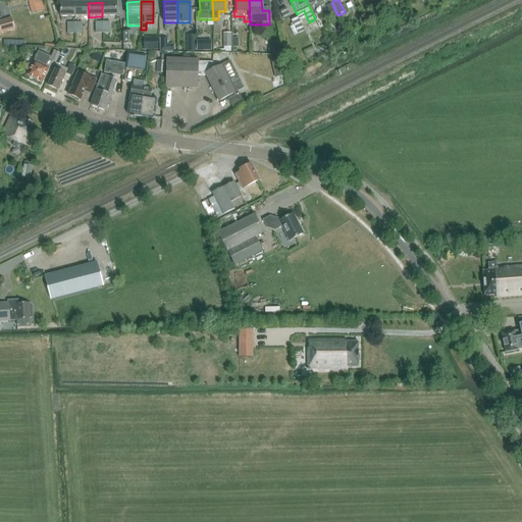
[(102,2),(102,16),(116,16),(116,2),(102,2)]
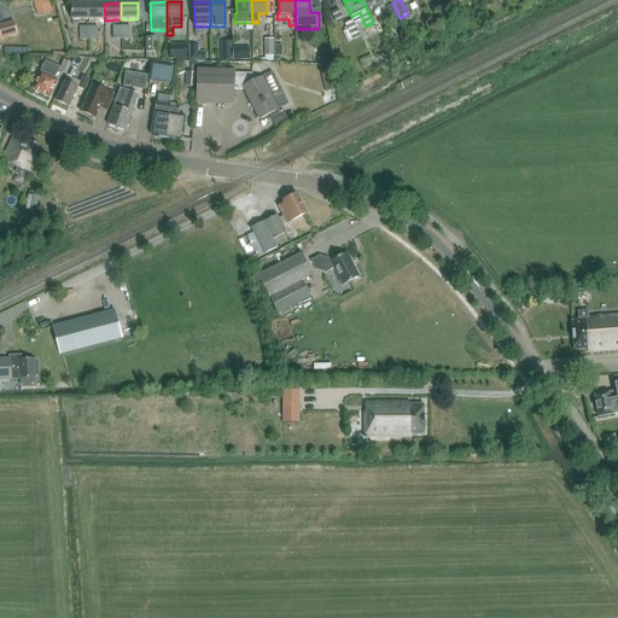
[(89,21),(88,4),(71,5),(73,21),(89,21)]
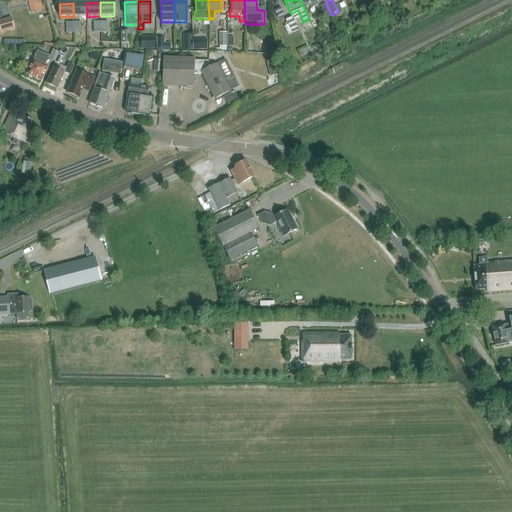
[(73,3),(74,17),(87,17),(86,3),(73,3)]
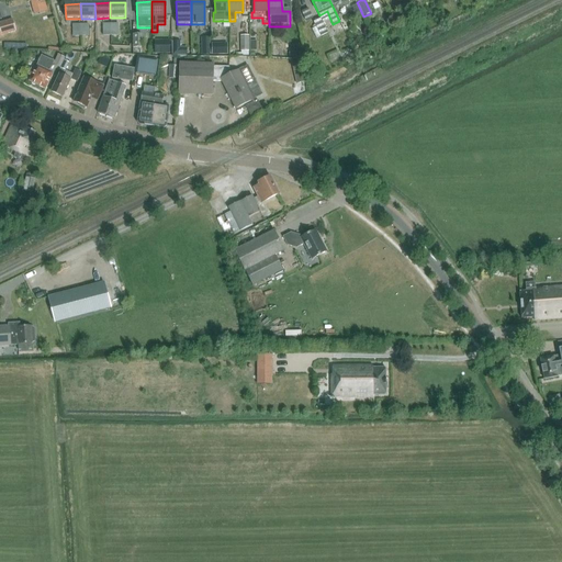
[(358,19),(363,17),(358,4),(351,7),(358,19)]
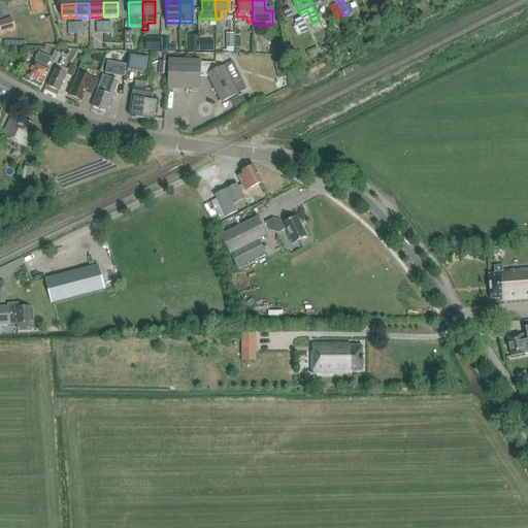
[(11,19),(0,21),(0,28),(1,33),(7,31),(14,30),(11,19)]
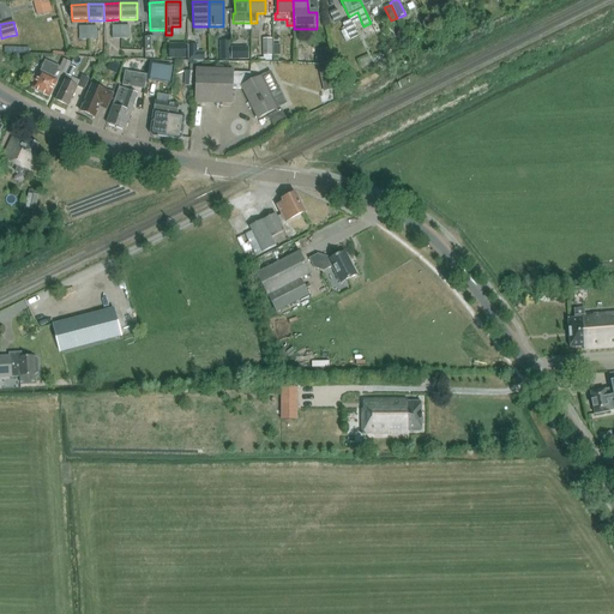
[(359,36),(351,22),(342,25),(349,41),(359,36)]
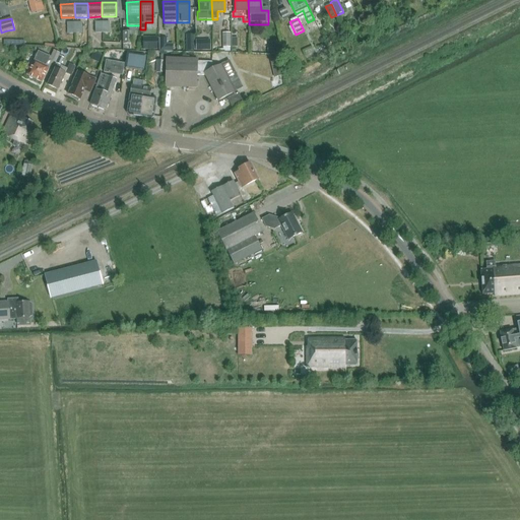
[(122,31),(123,51),(131,51),(131,31),(122,31)]
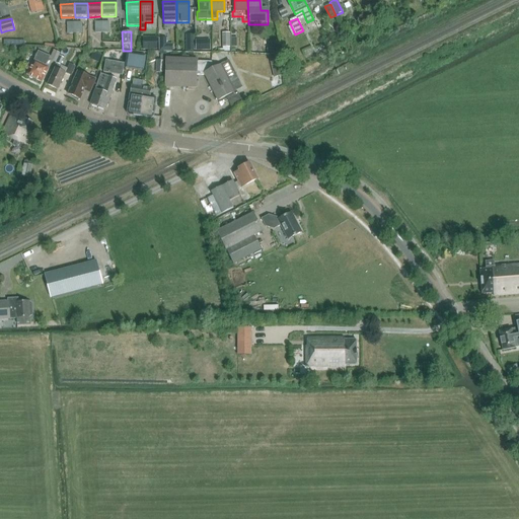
[(230,48),(229,33),(221,33),(222,48),(230,48)]
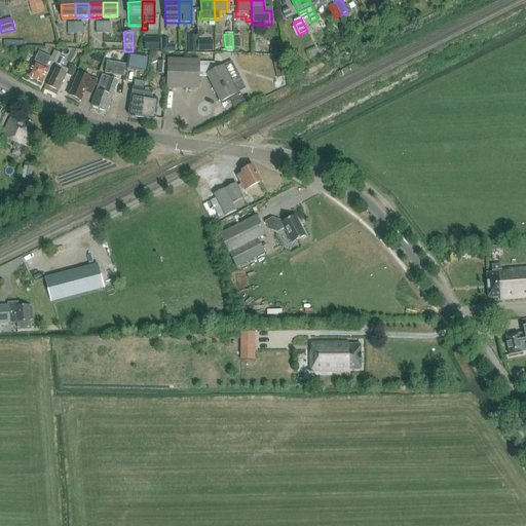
[(144,38),(144,51),(159,50),(159,37),(144,38)]
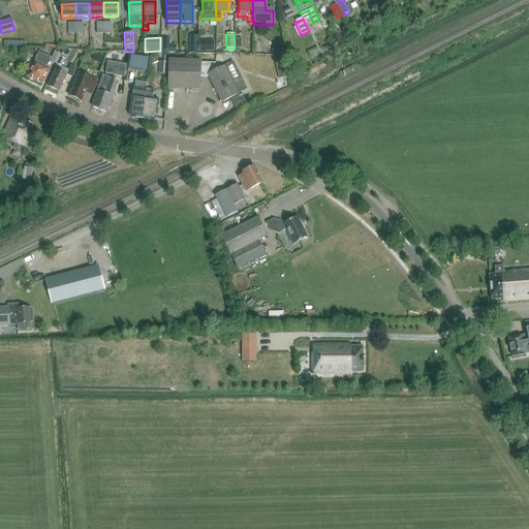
[(284,54),(283,41),(276,42),(277,47),(272,47),(272,53),(284,54)]
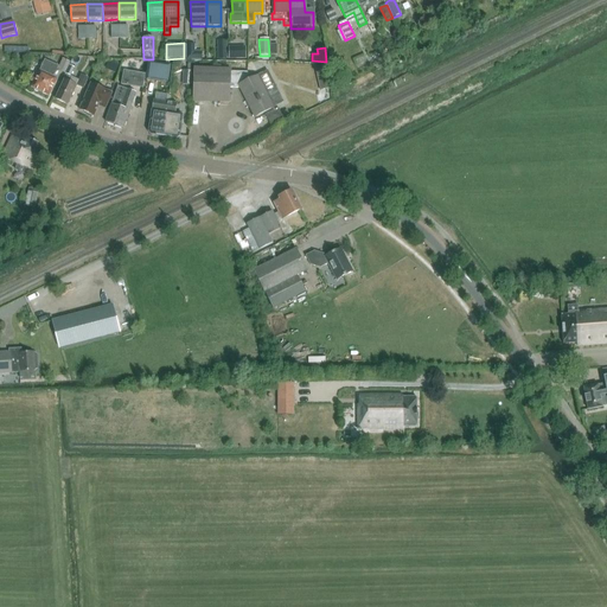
[(244,58),(244,49),(228,49),(228,58),(244,58)]
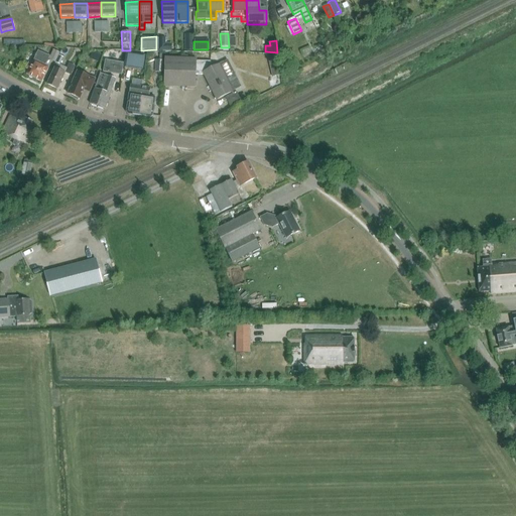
[(59,54),(53,51),(48,60),(54,63),(59,54)]
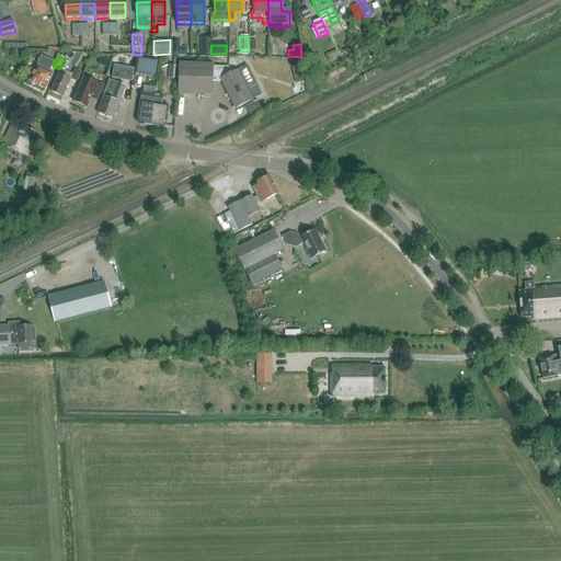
[(54,64),(41,57),(36,66),(36,67),(34,72),(31,71),(27,76),(31,78),(29,82),(44,90),(52,75),(48,72),(54,64)]
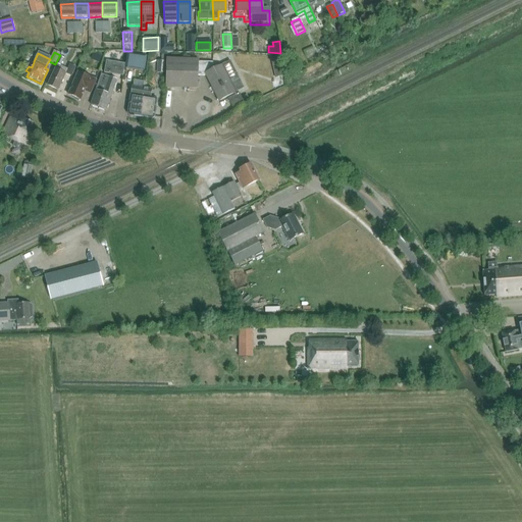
[(126,53),(124,68),(144,71),(146,56),(126,53)]
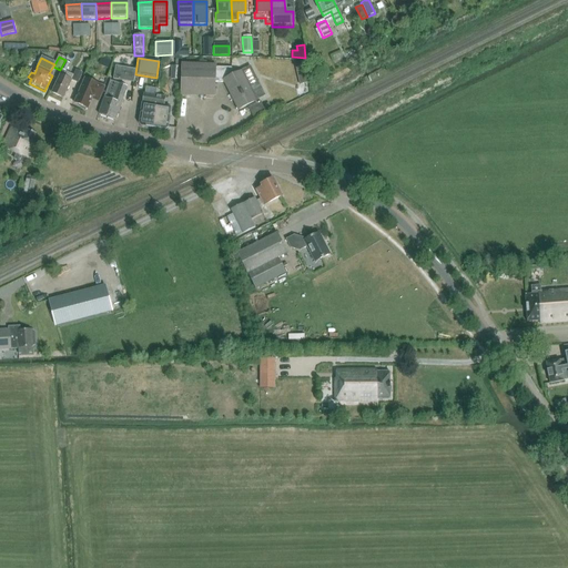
[(265,94),(259,83),(251,66),(234,74),(231,68),(216,68),(216,64),(182,63),(181,94),(215,95),(215,82),(223,82),(236,109),(256,99),(265,94)]
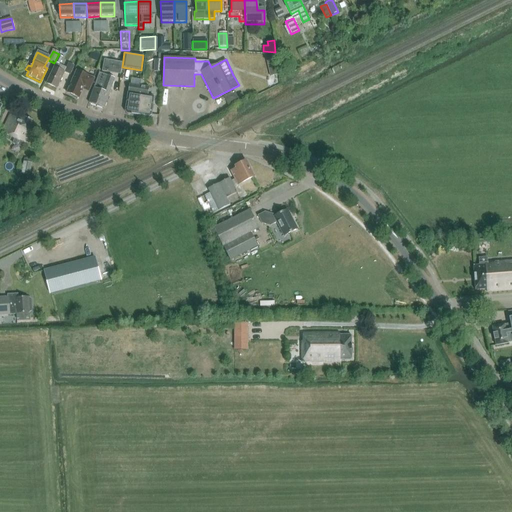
[(155,58),(154,70),(161,71),(162,59),(155,58)]
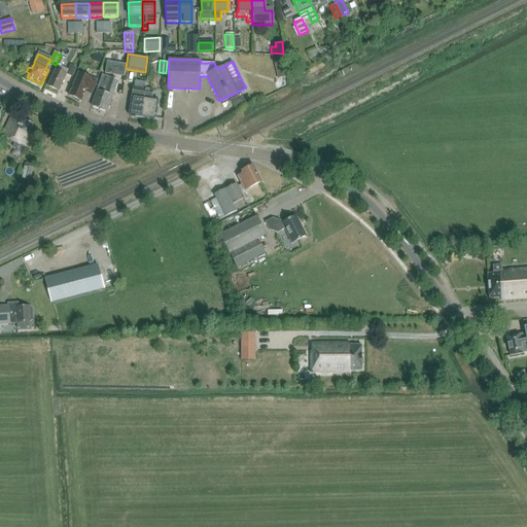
[(124,76),(126,65),(126,64),(107,61),(105,73),(124,76)]
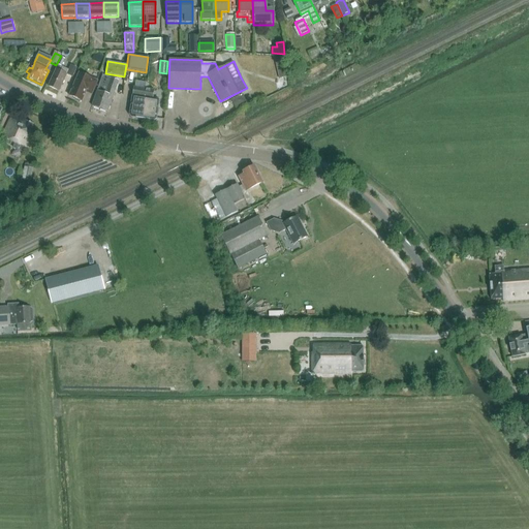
[(68,71),(57,66),(55,71),(56,71),(48,88),(58,93),(66,75),(72,79),(76,69),(70,66),(68,71)]
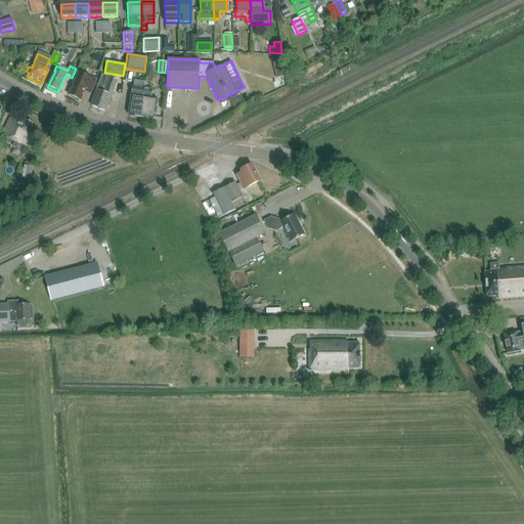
[(96,82),(78,74),(68,96),(74,99),(74,100),(78,102),(79,101),(80,101),(86,89),(92,91),(96,82)]
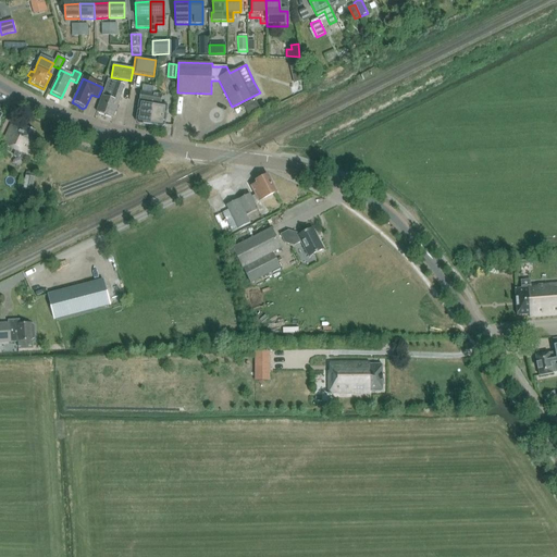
[(104,89),(96,111),(113,118),(125,85),(108,78),(104,89)]
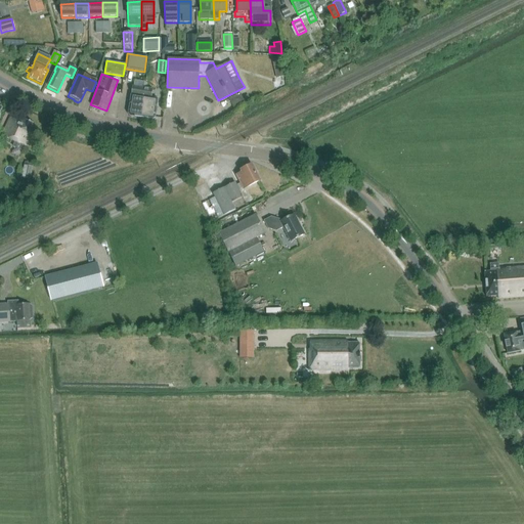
[(130,116),(141,118),(144,97),(142,96),(143,87),(132,86),(128,114),(130,116)]
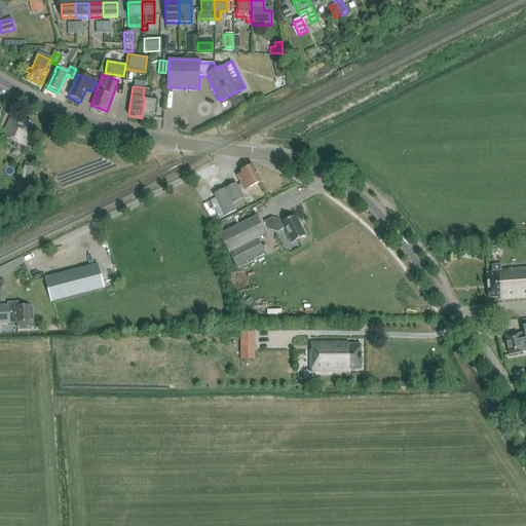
[(145,98),(142,118),(152,119),(155,117),(158,100),(152,99),(153,89),(144,87),(143,97),(145,98)]
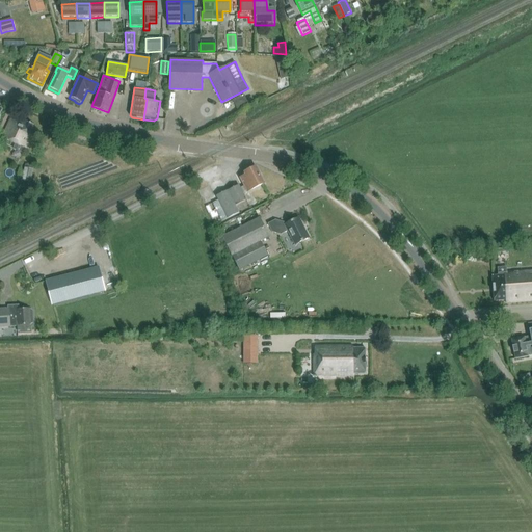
[(9,121),(1,139),(16,145),(14,150),(22,154),(24,149),(26,150),(31,138),(29,137),(33,126),(25,123),(23,127),(9,121)]
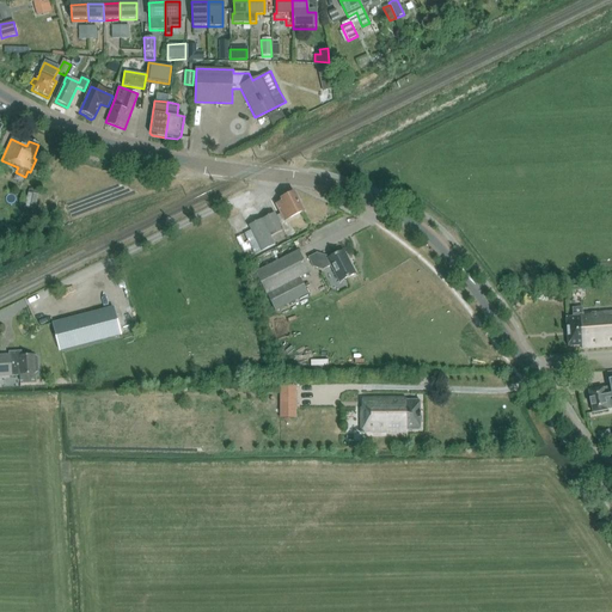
[(274,213),(249,226),(251,231),(244,234),(256,256),(275,245),(270,237),(283,231),(279,222),(283,220),(283,221),(291,218),(303,212),(293,193),(281,199),(282,202),(276,206),(281,215),(276,216),(274,213)]
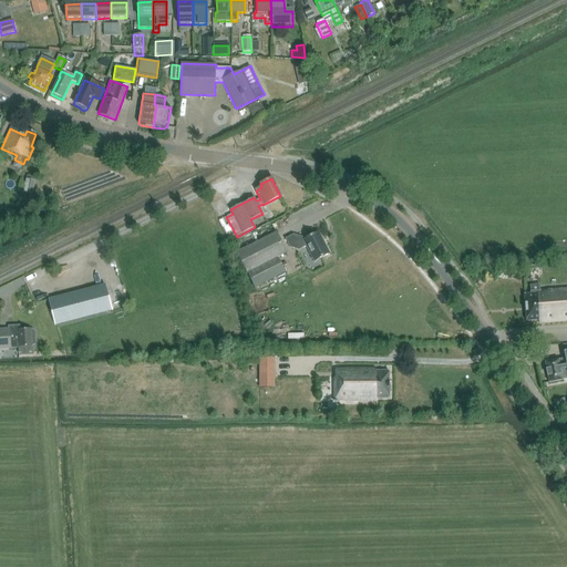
[(35,181),(26,179),(23,193),(32,194),(35,181)]
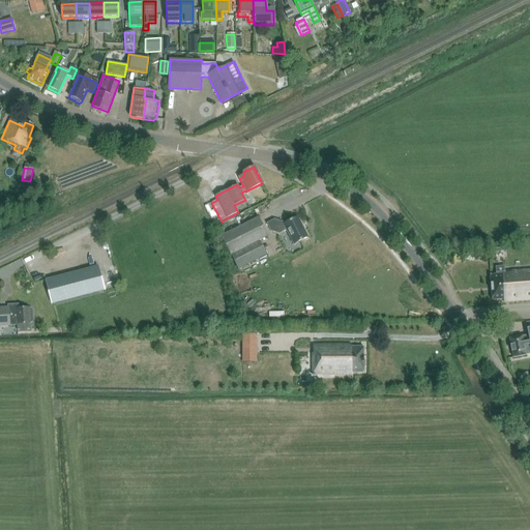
[(273,219),(266,224),(270,232),(276,235),(285,231),(293,244),(306,237),(296,217),(283,225),(282,223),(273,219)]
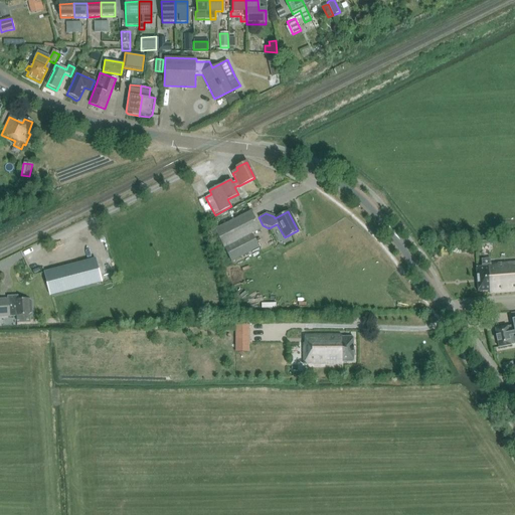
[(249,212),(214,230),(223,247),(224,247),(231,262),(260,247),(251,233),(259,229),(249,212)]
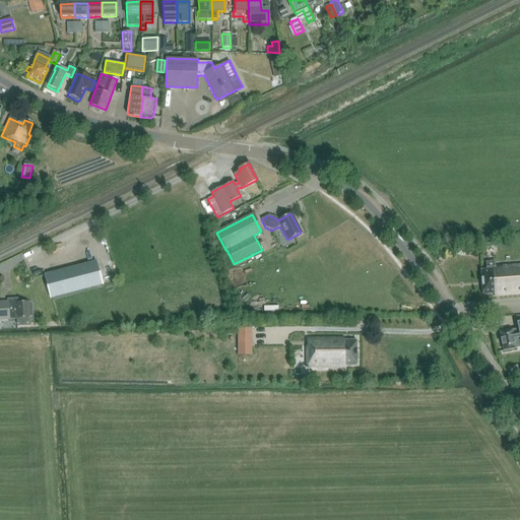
[(96,261),(45,275),(51,299),(103,285),(96,261)]
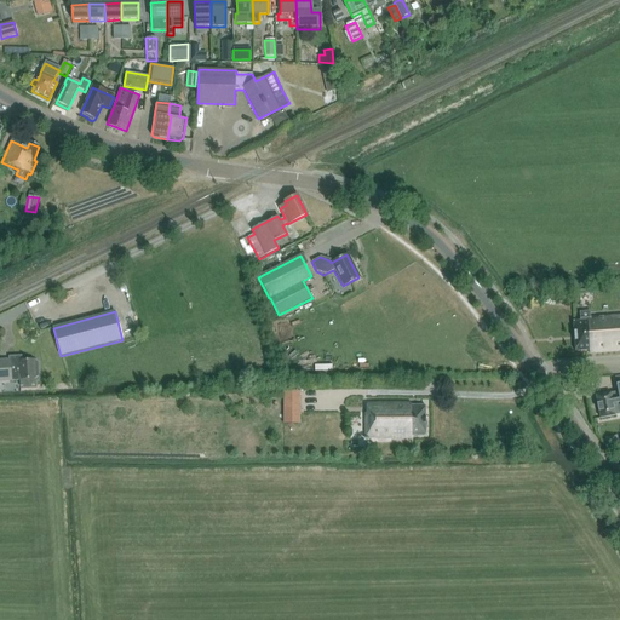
[(580,322),(573,322),(575,351),(589,350),(590,354),(619,350),(619,316),(580,320),(580,322)]
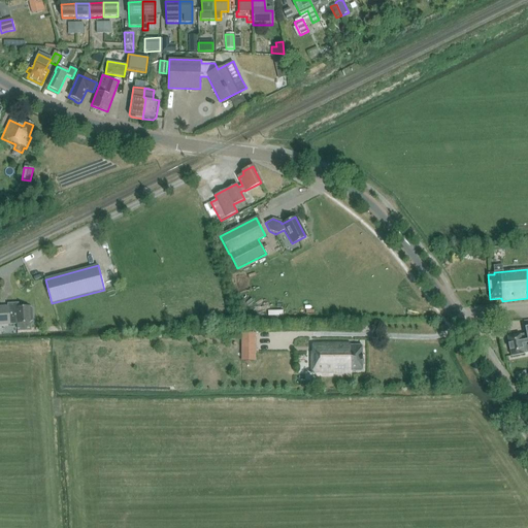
[(9,307),(0,307),(0,326),(18,326),(18,330),(26,330),(26,325),(31,325),(31,324),(33,323),(33,310),(30,309),(30,308),(20,309),(19,305),(9,305),(9,307)]
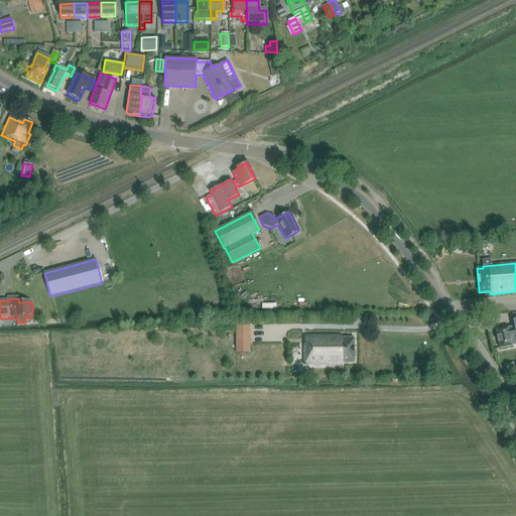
[(514,326),(496,330),(500,349),(515,345),(515,319),(513,320),(514,326)]
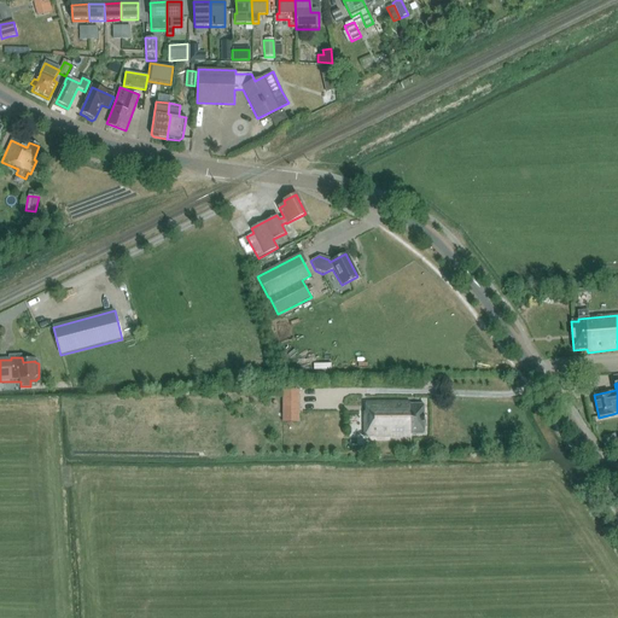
[(409,402),(363,403),(363,413),(362,413),(362,437),(409,437),(409,435),(423,435),(423,406),(409,406),(409,402)]
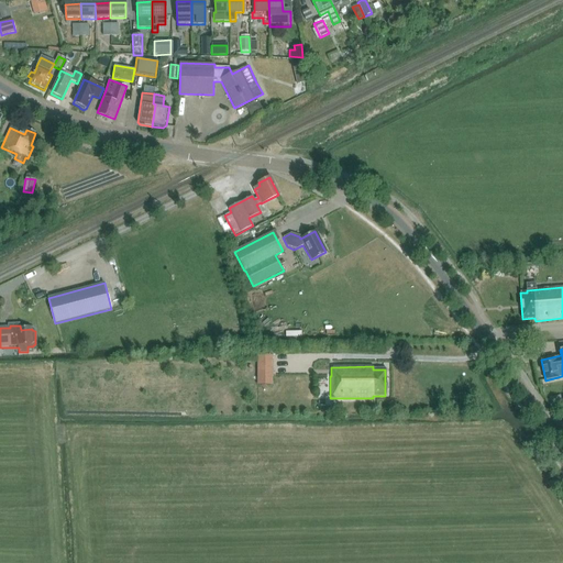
[(257,376),(257,385),(273,385),(273,376),(273,368),(257,368),(257,376)]
